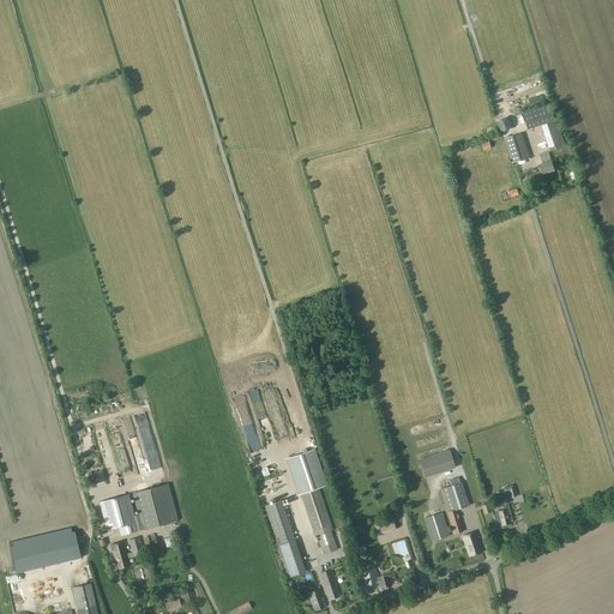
[(522,112),(528,130),(555,120),(551,103),(522,112)]
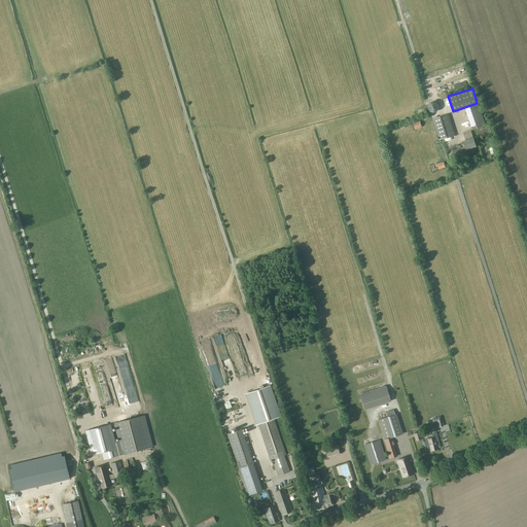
[(465,107),(472,130),(486,126),(479,103),(465,107)]
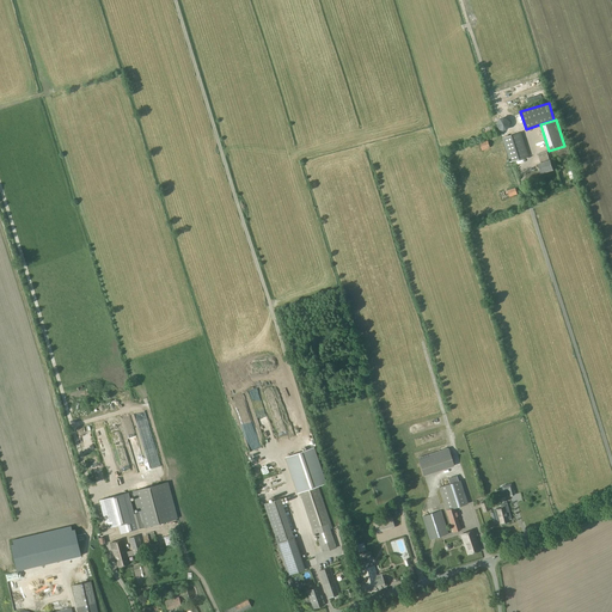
[(503,139),(510,161),(528,155),(521,133),(503,139)]
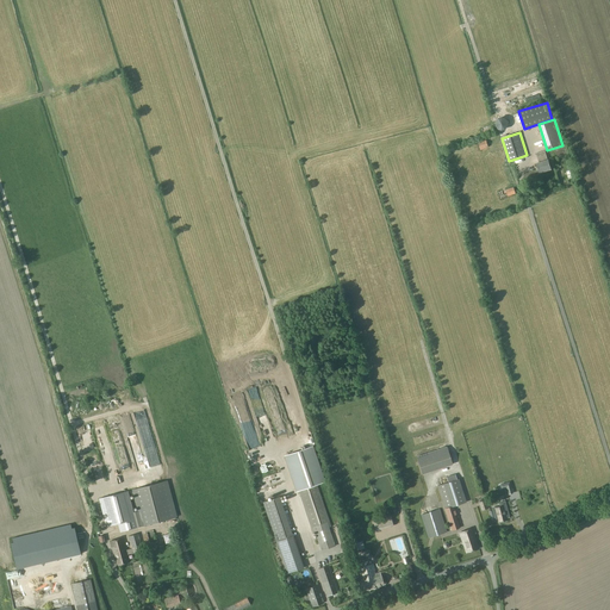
[(536,154),(539,162),(536,163),(540,173),(552,169),(548,160),(545,150),(536,154)]
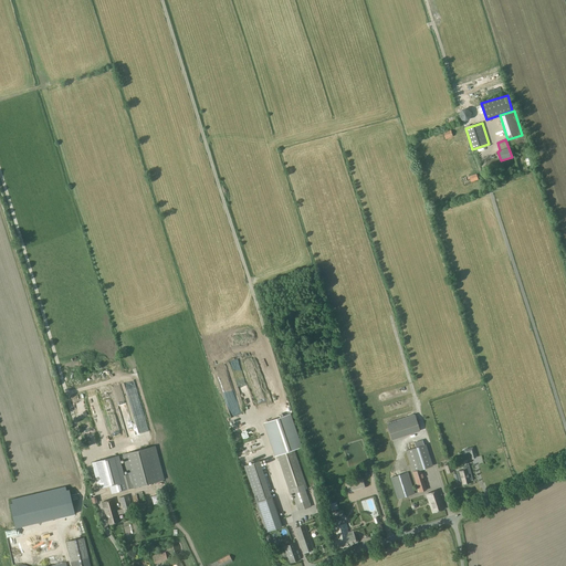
[(276,456),(278,456),(290,494),(292,493),(297,511),(311,506),(305,490),(307,489),(294,450),(301,448),(290,415),(264,423),(276,456)]
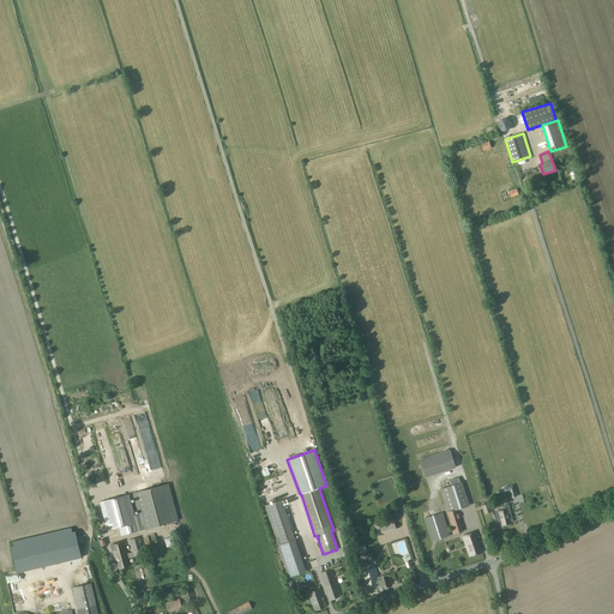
[(425,477),(456,468),(450,450),(420,459),(425,477)]
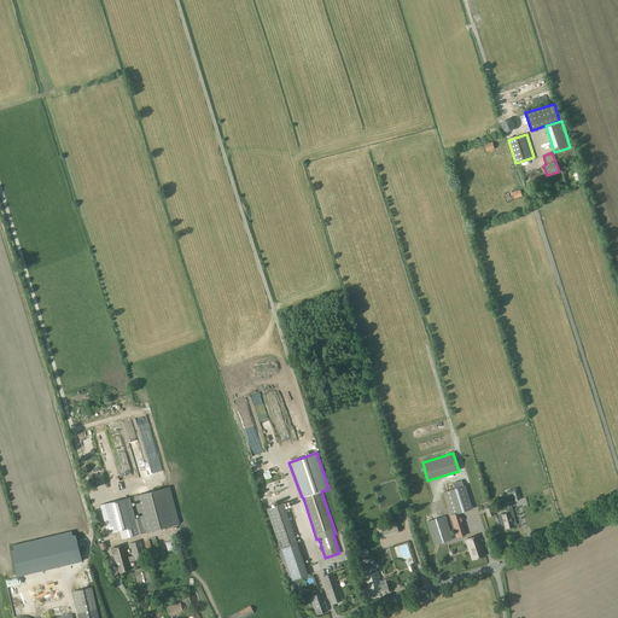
[(465,535),(459,513),(472,508),(465,485),(464,485),(461,481),(453,483),(454,489),(443,491),(458,537),(465,535)]
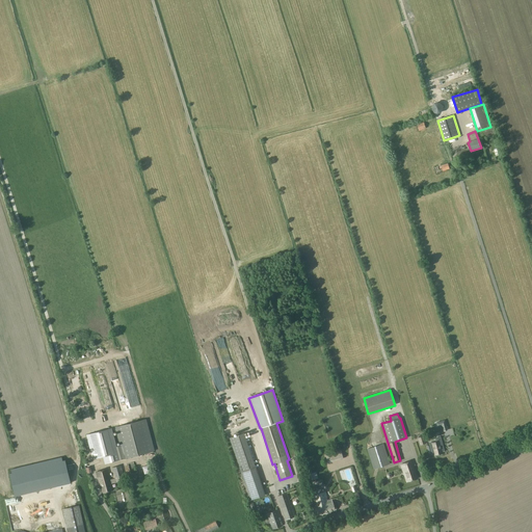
[(115,427),(120,441),(121,446),(114,447),(110,428),(86,434),(92,459),(103,456),(105,463),(144,453),(137,422),(115,427)]
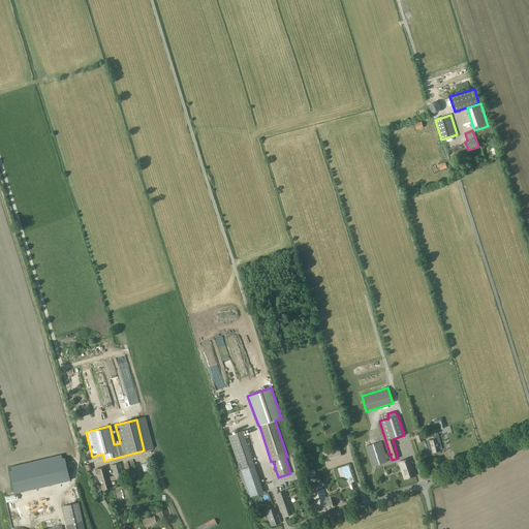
[(249,498),(263,493),(242,431),(228,435),(249,498)]
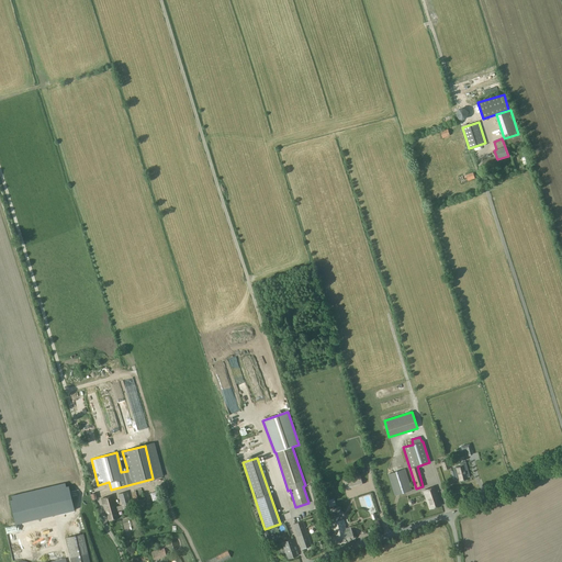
[(465,463),(460,464),(461,468),(453,470),(457,481),(459,481),(459,482),(461,481),(461,483),(467,481),(465,480),(467,480),(467,479),(470,478),(465,463)]
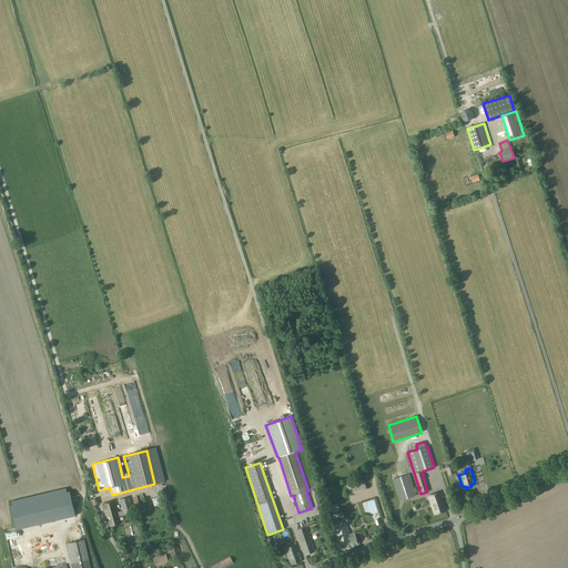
[(399,500),(416,495),(409,474),(392,479),(399,500)]
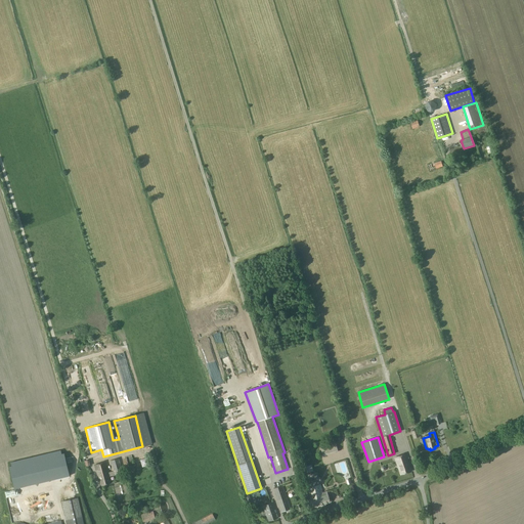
[(320,449),(322,456),(338,452),(336,444),(320,449)]
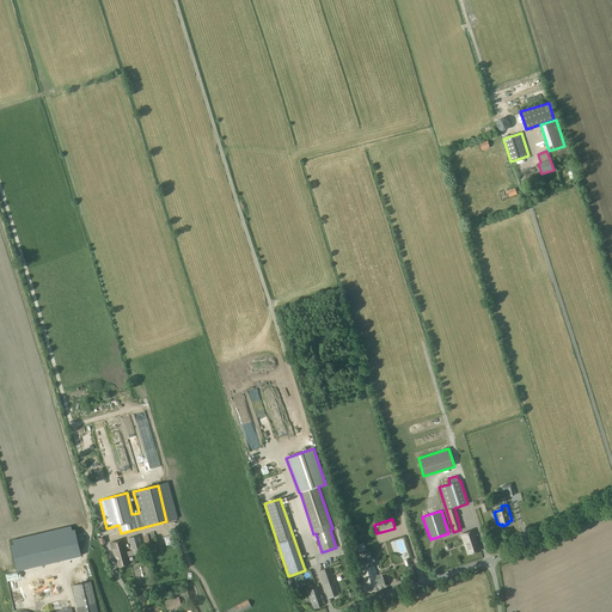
[(11,545),(17,571),(81,556),(75,530),(72,531),(71,526),(13,540),(13,544),(11,545)]
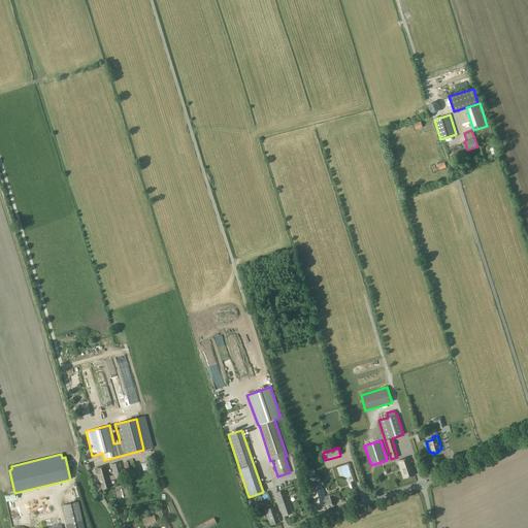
[(403,479),(415,474),(408,457),(398,461),(403,479)]
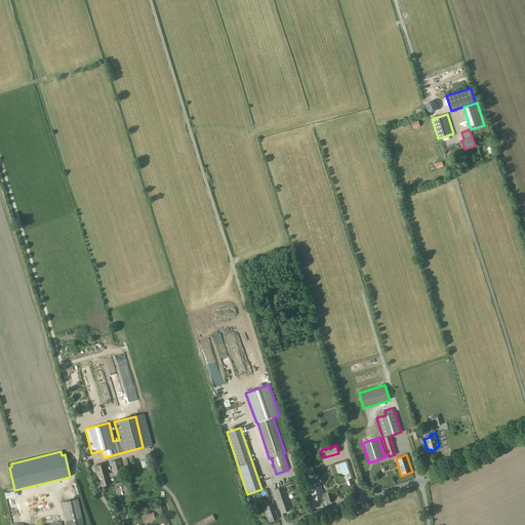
[(110,477),(123,474),(119,459),(110,461),(113,472),(109,474),(106,462),(94,466),(101,486),(112,483),(110,477)]
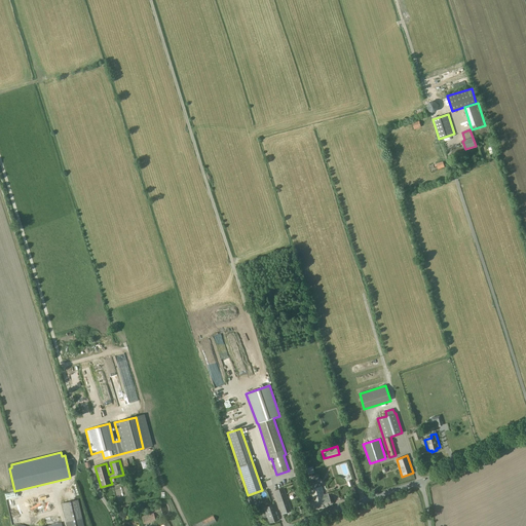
[(328,493),(324,494),(322,486),(309,490),(312,501),(310,502),(312,510),(331,504),(328,493)]
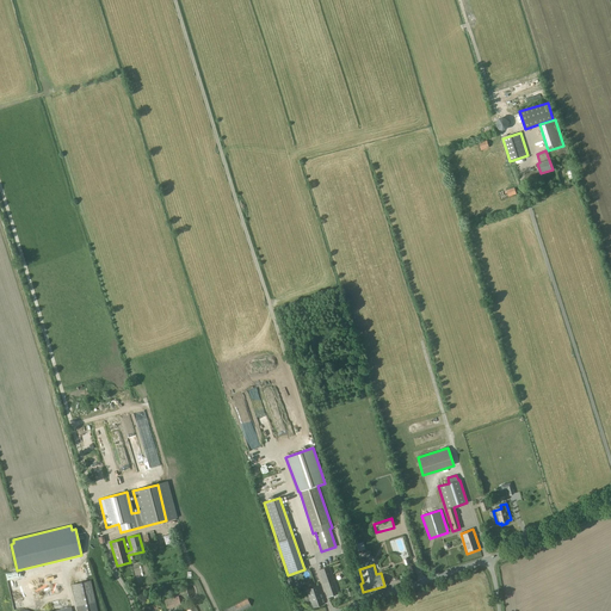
[(328,597),(338,593),(328,566),(319,569),(328,597)]
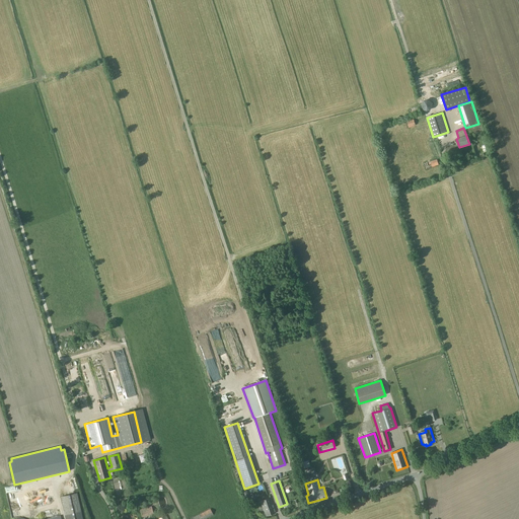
[(61,497),(65,515),(65,518),(82,518),(77,493),(61,497)]
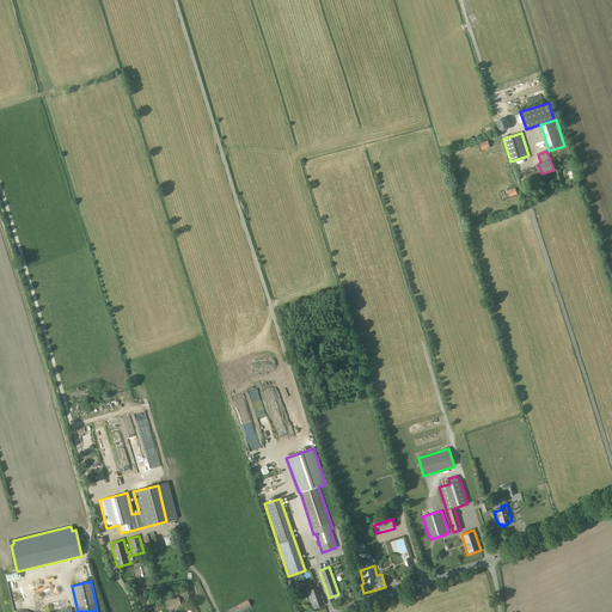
[(319,587),(307,591),(311,604),(312,604),(313,609),(325,605),(319,587)]
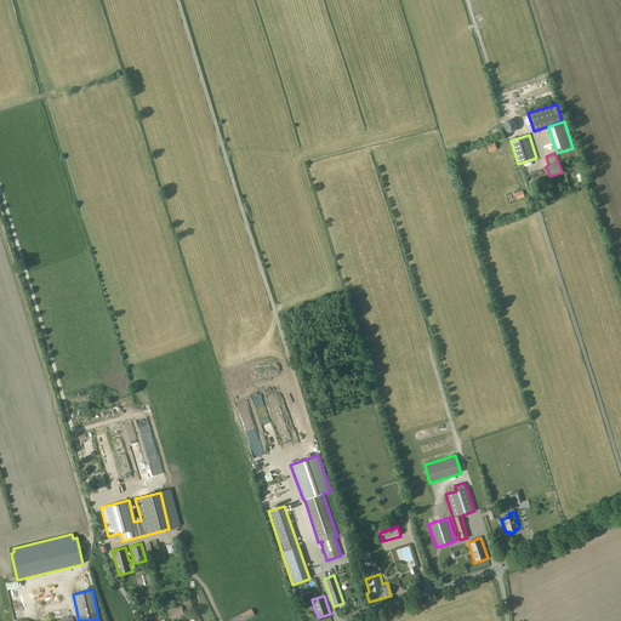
[(170,619),(183,614),(181,605),(167,609),(170,619)]
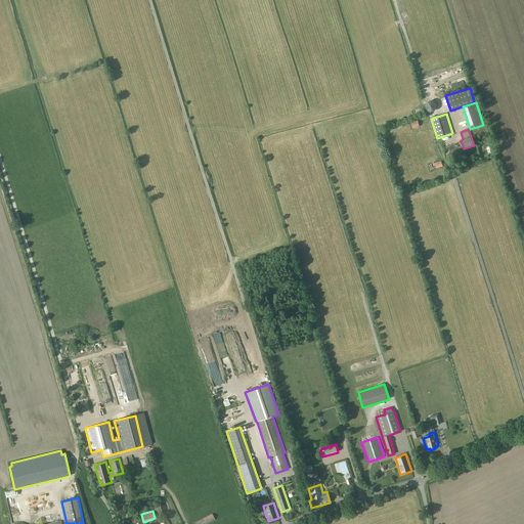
[(191,523),(204,523),(215,519),(212,514),(191,523)]
